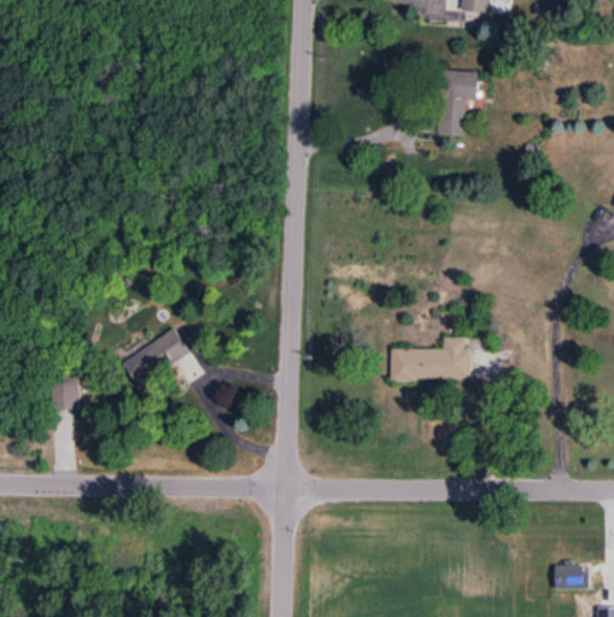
[(457,0),(458,11),(487,11),(486,0),(457,0)]
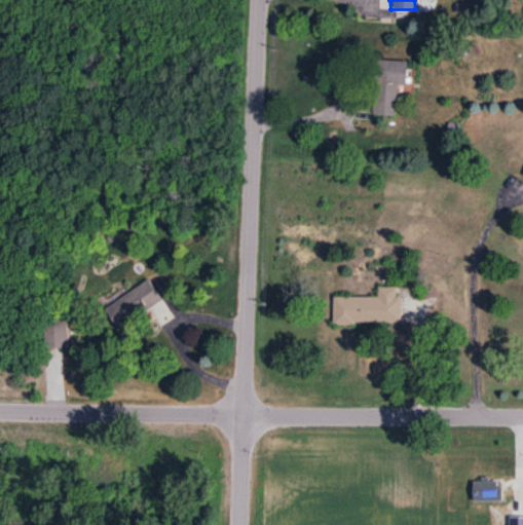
[(405,83),(406,60),(368,59),(366,113),(394,113),(395,82),(405,83)]
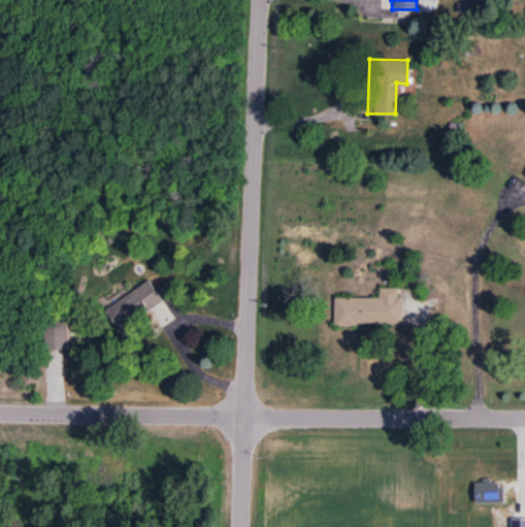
[(162,303),(150,282),(102,307),(115,330),(162,303)]
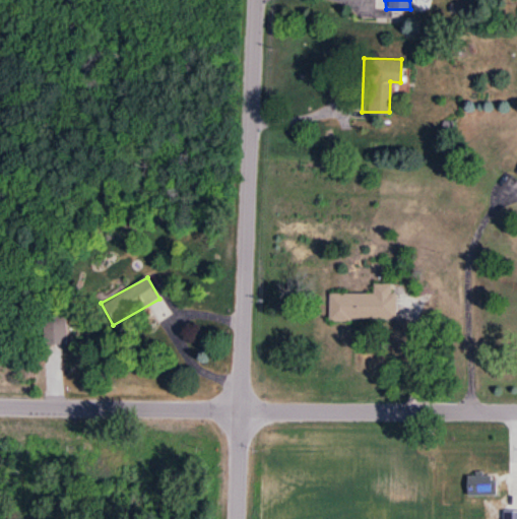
[(372,293),(328,293),(328,320),(393,320),(393,283),(372,283),(372,293)]
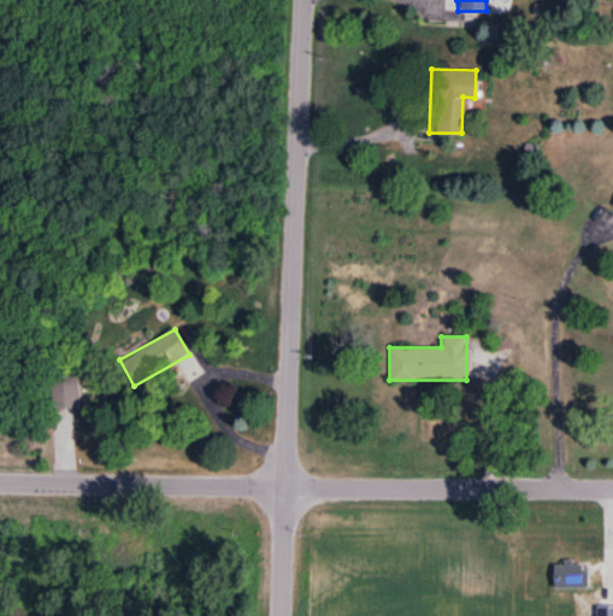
[(48,408),(78,408),(78,370),(48,370),(48,408)]
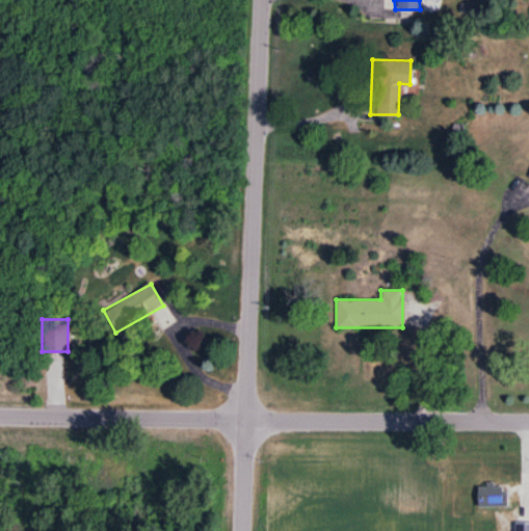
[(508,507),(508,485),(477,485),(477,507),(508,507)]
